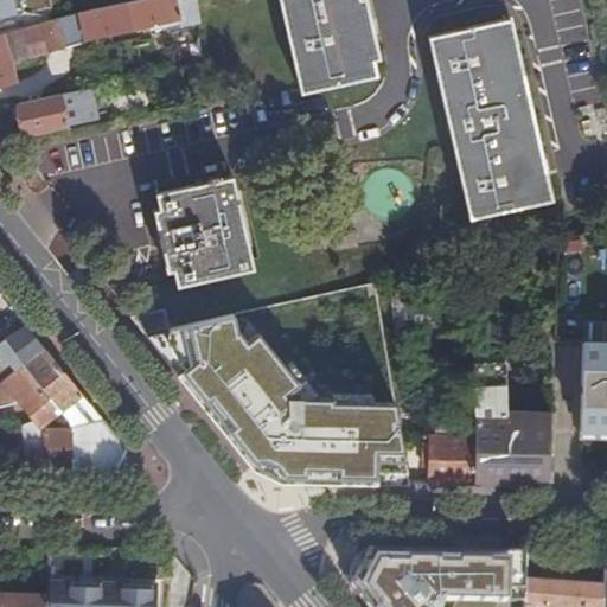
[(127,0),(80,11),(0,31),(0,83),(13,80),(10,61),(87,40),(85,36),(142,24),(144,31),(199,18),(196,0),(127,0)]
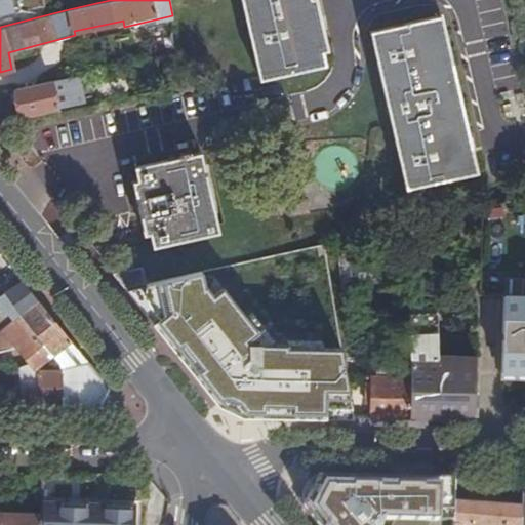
[(0,0),(0,14),(19,10),(16,0),(0,0)]
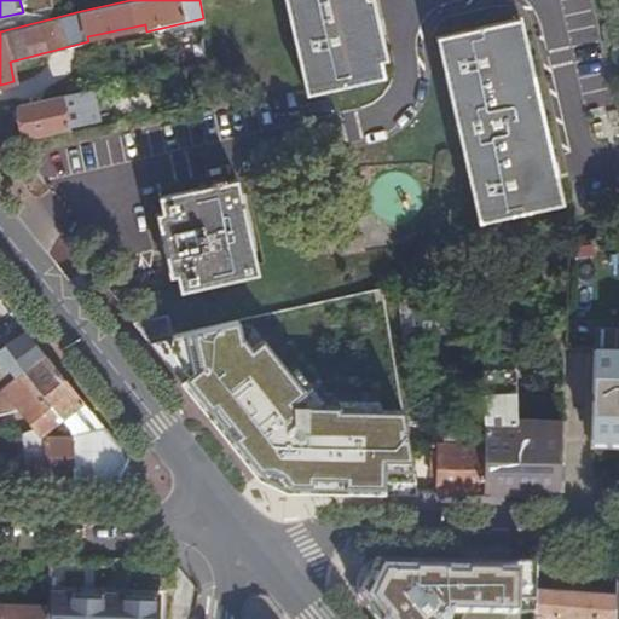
[(366,0),(284,0),(306,96),(385,79),(366,0)]
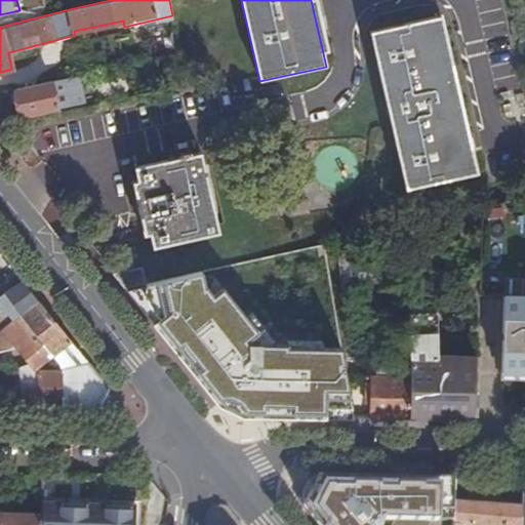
[(438,14),(371,30),(405,186),(471,171),(438,14)]
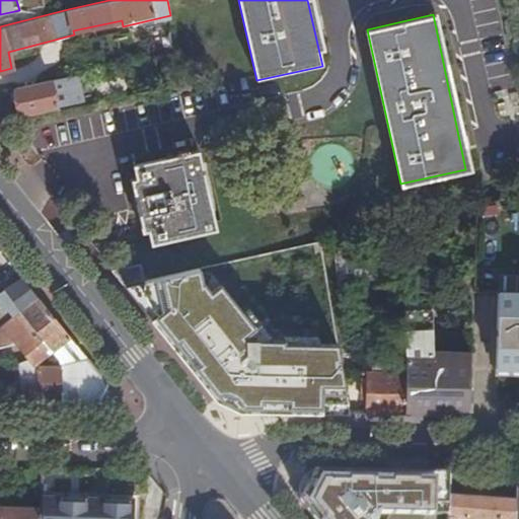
[(138,59),(150,56),(148,45),(136,48),(138,59)]
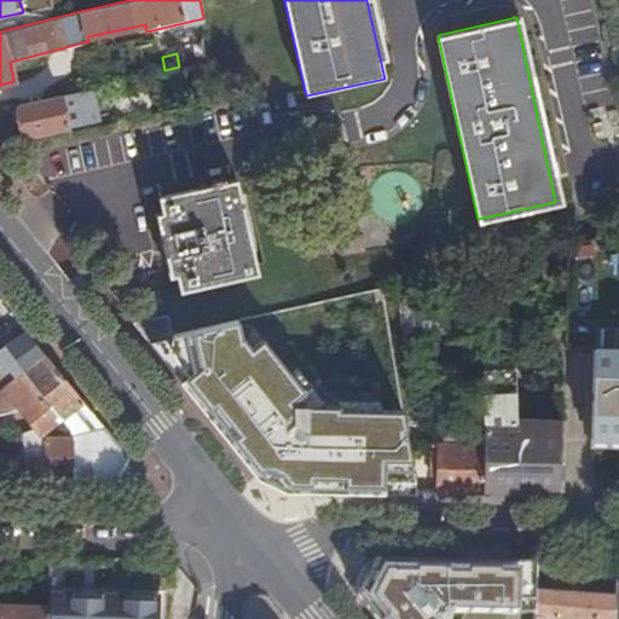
[(61,94),(17,104),(24,136),(67,126),(61,94)]
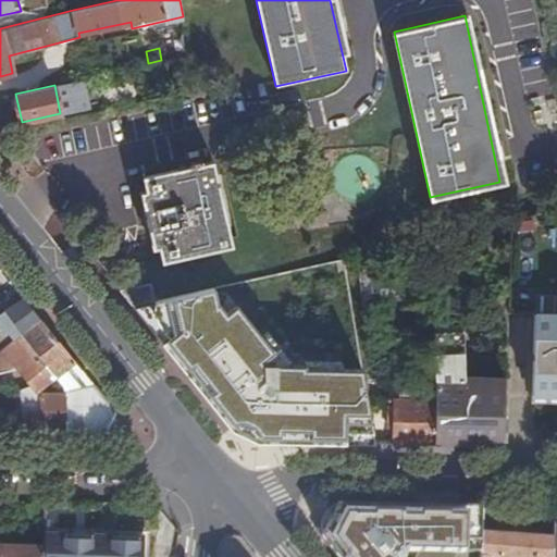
[(186,166),(140,176),(158,261),(227,247),(210,162),(200,164),(198,160),(186,162),(186,166)]
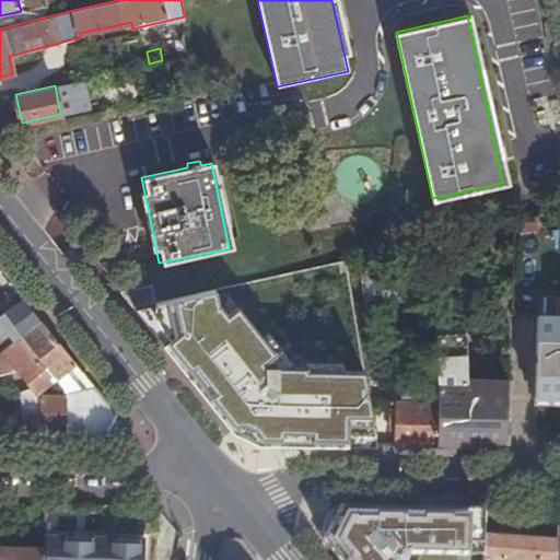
[(351,443),(375,443),(361,350),(346,261),(319,264),(325,298),(333,340),(351,443)]
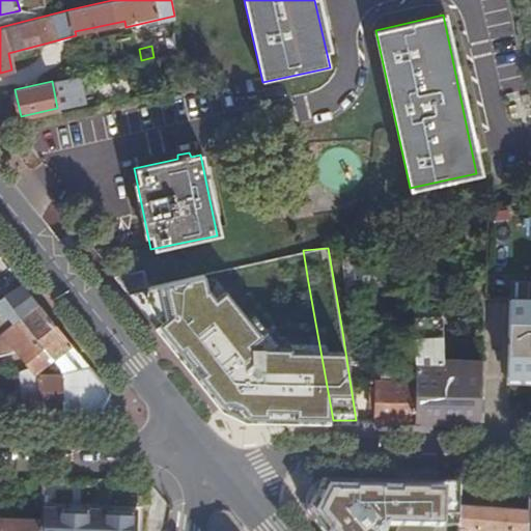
[(288,328),(312,323),(301,252),(252,263),(259,307),(264,334),(288,328)]
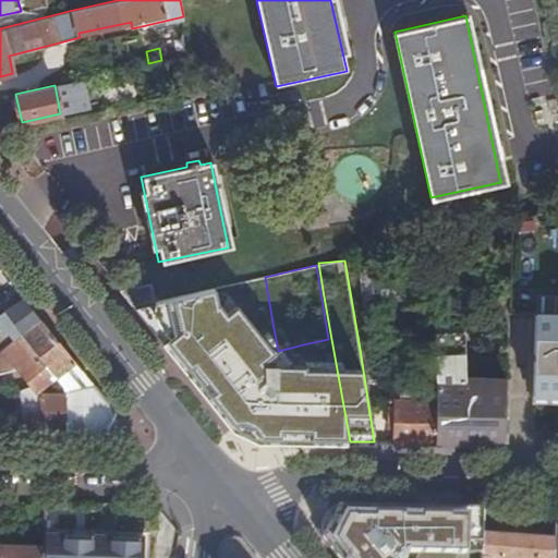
[(391,301),(389,279),(388,267),(363,268),(365,306),(391,304),(391,301)]
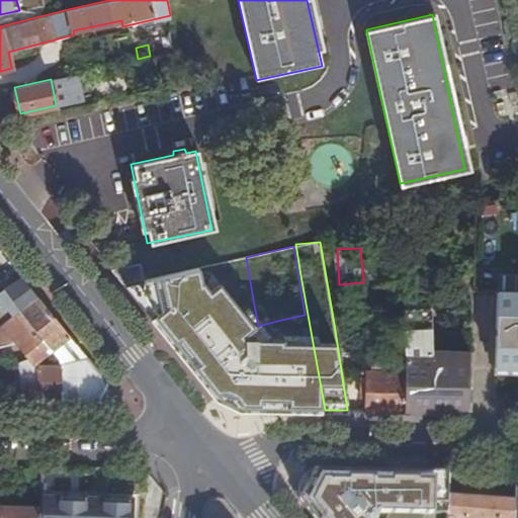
[(370,259),(361,259),(363,279),(371,278),(370,259)]
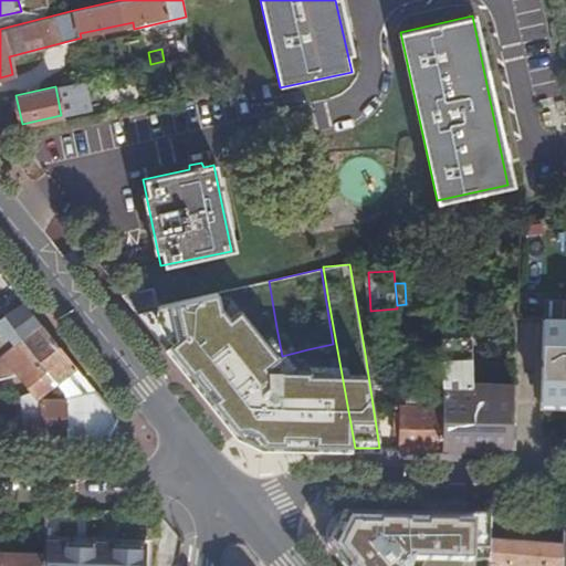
[(248,332),(238,285),(196,295),(206,338),(226,334),(227,336),(248,332)]
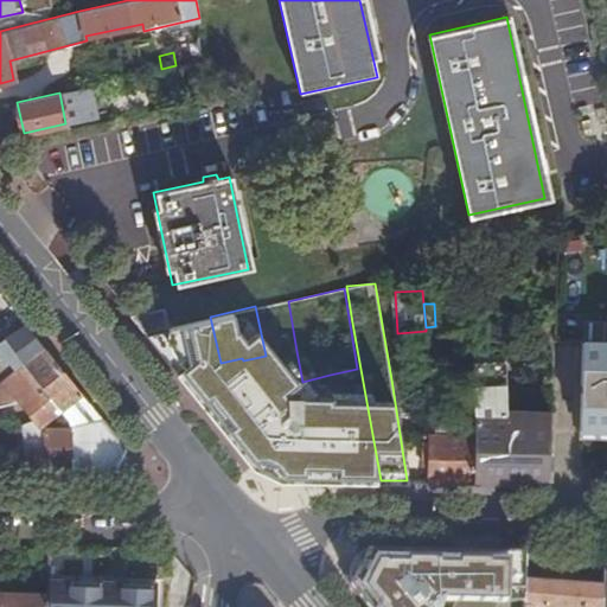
[(165,312),(132,319),(146,336),(170,331),(165,312)]
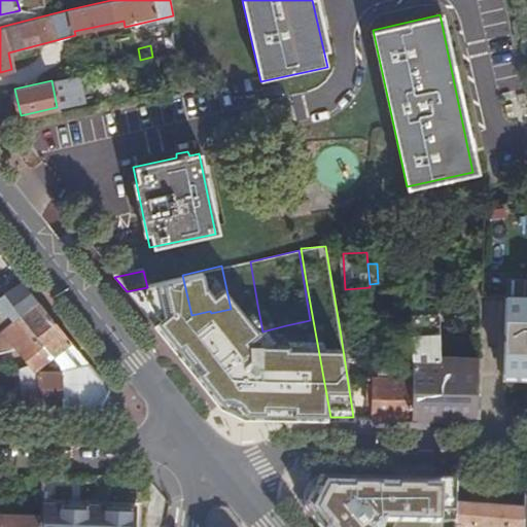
[(479,278),(468,278),(469,300),(479,300),(479,278)]
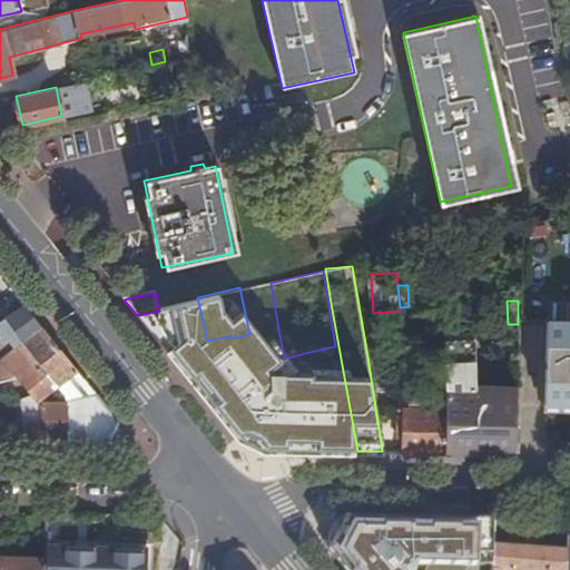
[(41,325),(25,305),(5,317),(22,340),(41,325)]
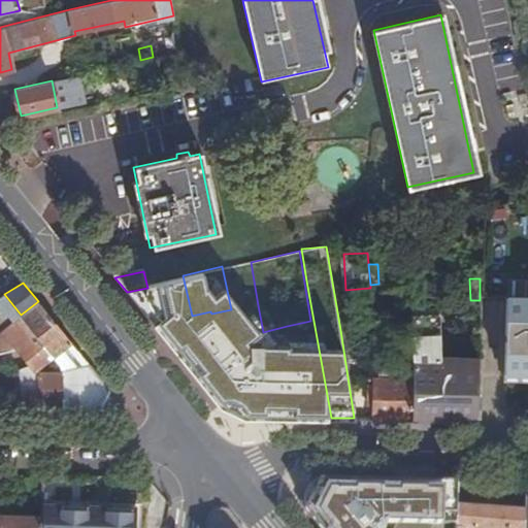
[(0,331),(21,315),(4,294),(0,296),(0,331)]
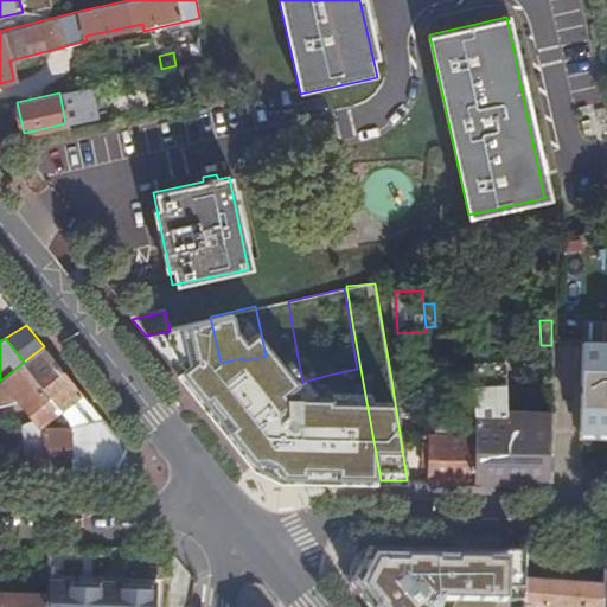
[(606,339),(583,340),(581,436),(606,436),(606,339)]
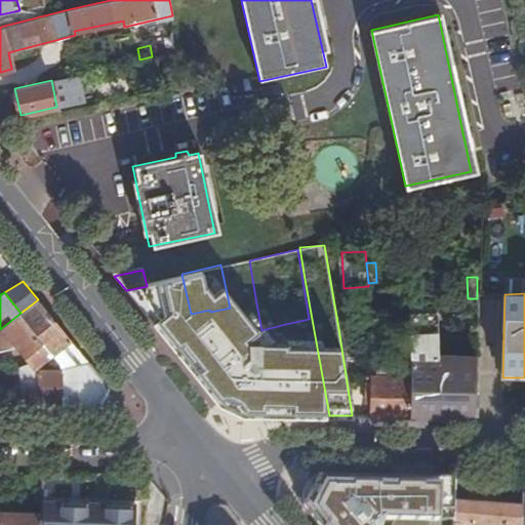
[(71,340),(38,299),(21,313),(0,329),(0,349),(16,346),(36,368),(36,375),(14,376),(14,381),(21,381),(25,407),(98,409),(109,387),(88,361),(62,363),(62,368),(42,369),(41,363),(53,354),(71,340)]
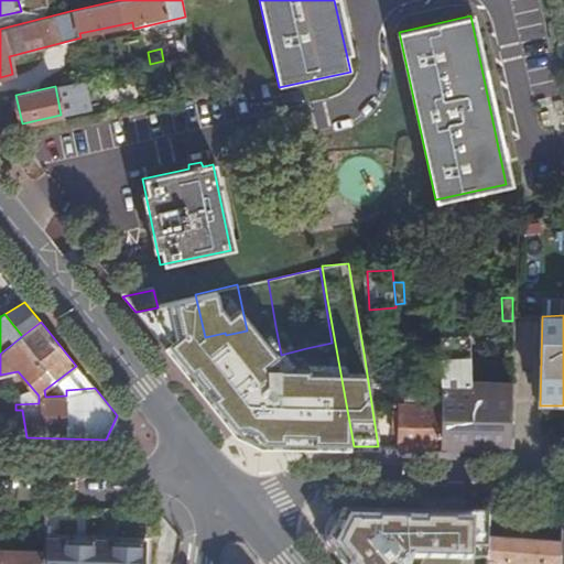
[(281,355),(275,326),(258,329),(262,358),(281,355)]
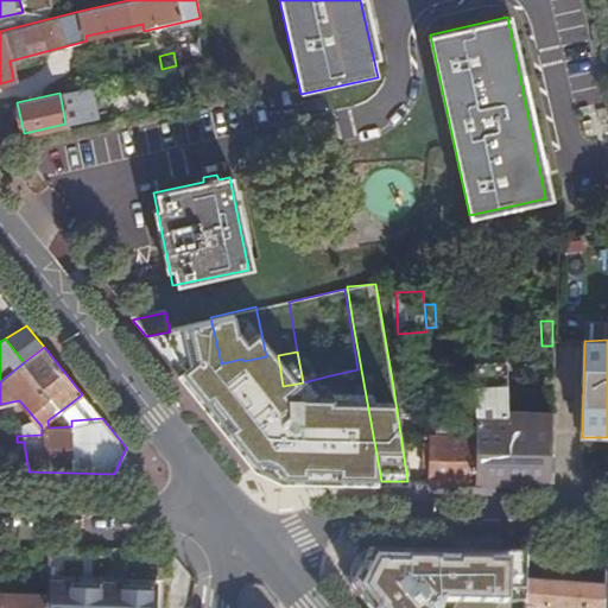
[(474,382),(473,365),(461,366),(461,384),(474,382)]
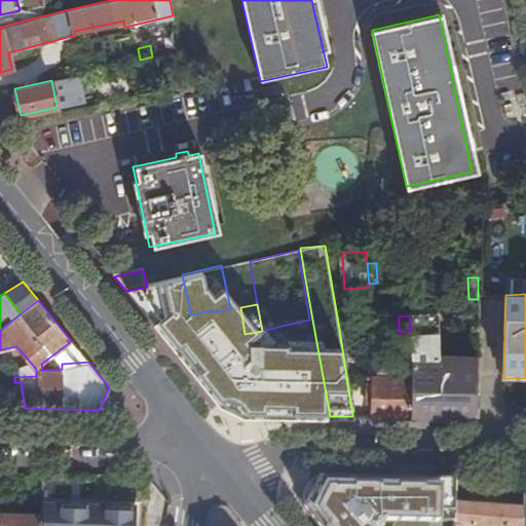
[(478,419),(478,398),(442,397),(438,315),(409,315),(410,331),(412,367),(412,372),(411,418),(478,419)]
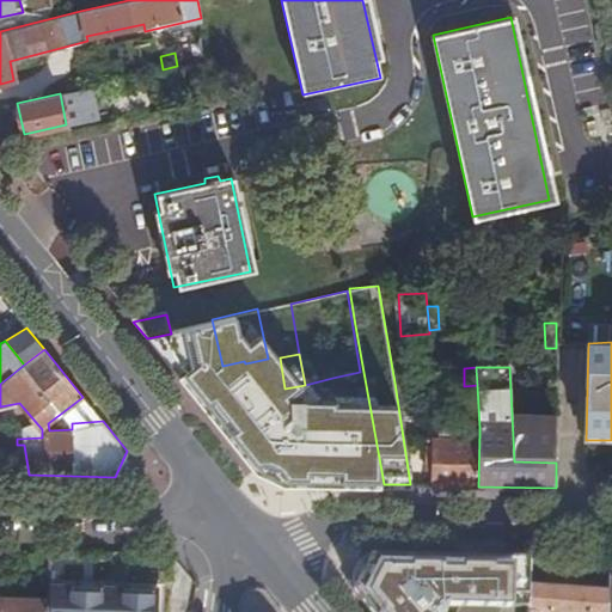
[(359,484),(384,484),(363,372),(360,372),(332,378),(334,383),(340,381),(359,484)]
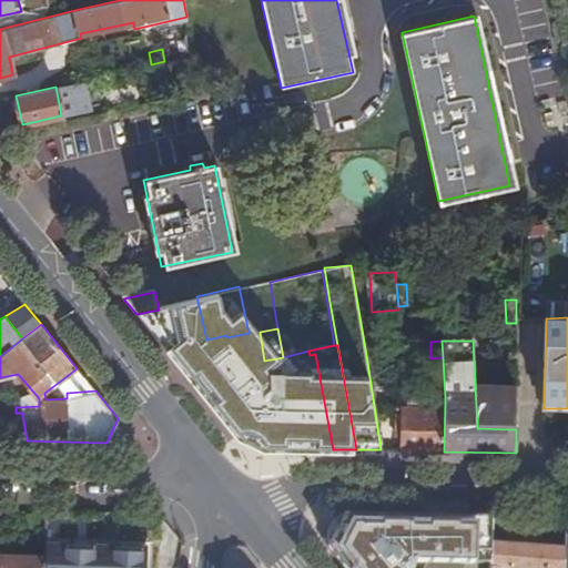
[(95,391),(77,368),(58,383),(67,393),(95,391)]
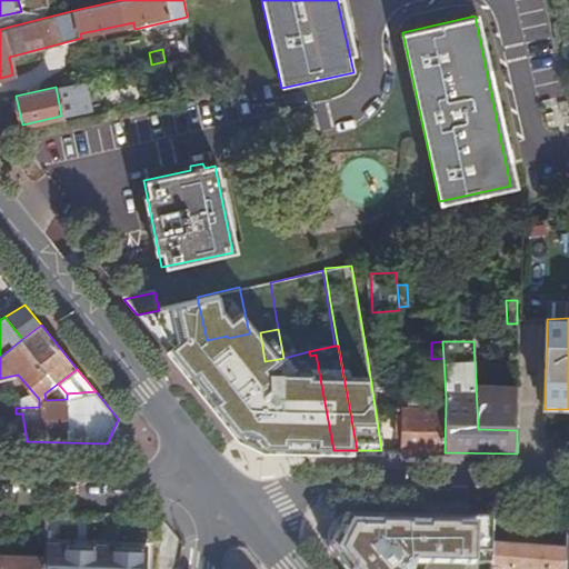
[(441,402),(446,402),(446,397),(396,396),(396,408),(405,408),(441,408),(441,402)]
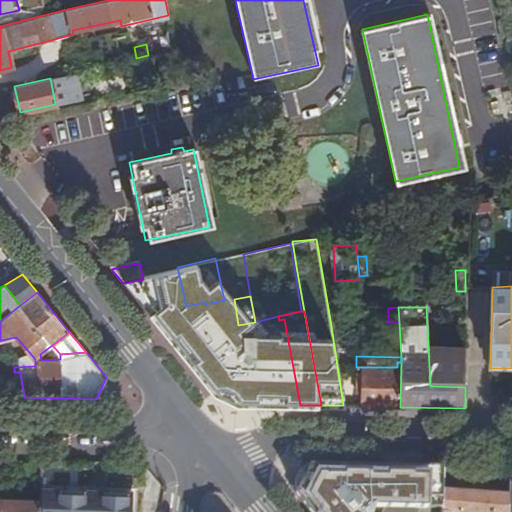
[(363,406),(400,407),(401,362),(397,362),(397,367),(364,367),(363,392),(363,406)]
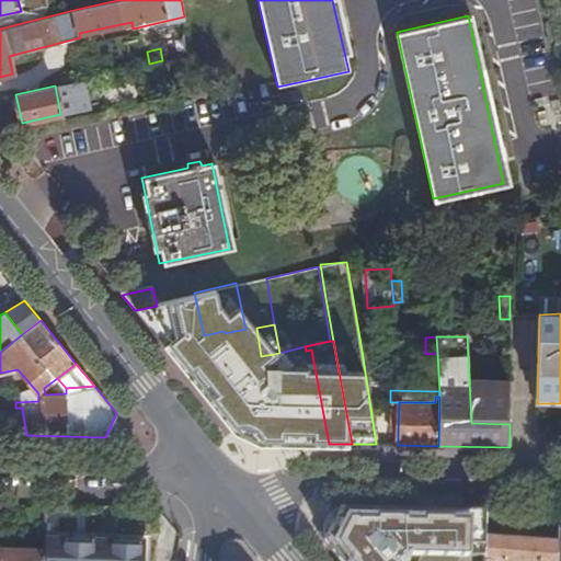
[(219,409),(231,424),(236,425),(242,421),(243,413),(232,400),(227,400),(220,404),(219,409)]
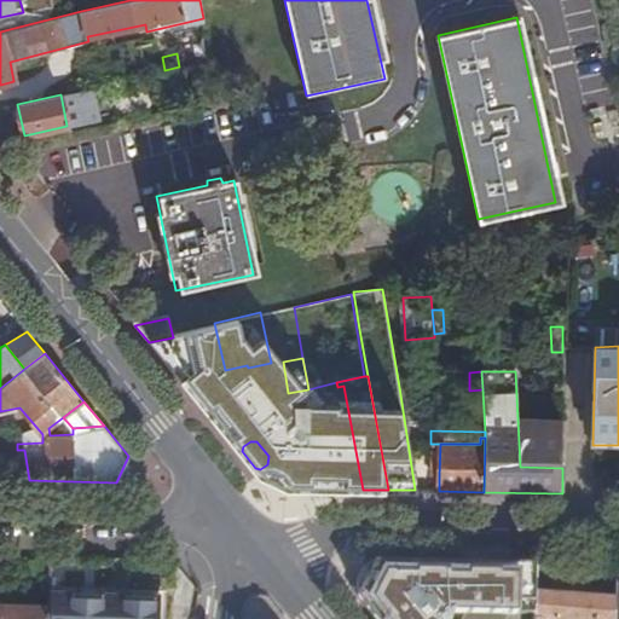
[(439,474),(440,444),(431,444),(429,474),(439,474)]
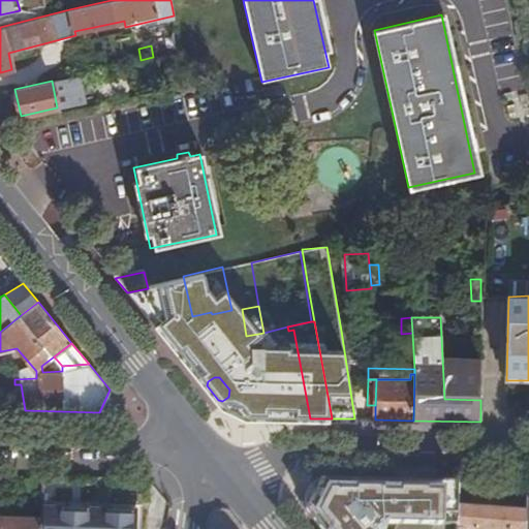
[(434,484),(433,526),(457,527),(457,506),(458,485),(434,484)]
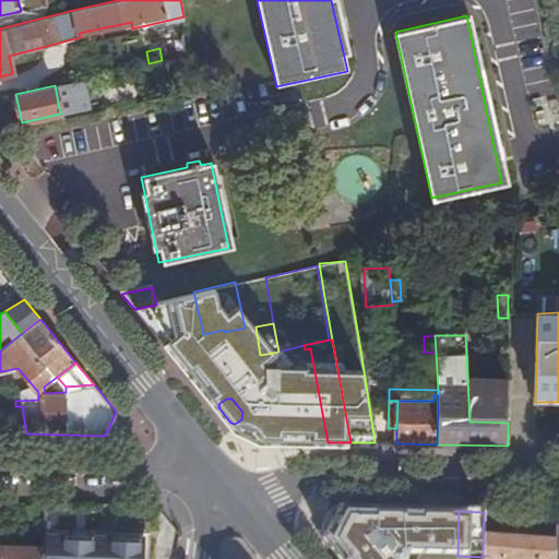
[(87,558),(90,515),(46,513),(45,547),(44,558),(87,558)]
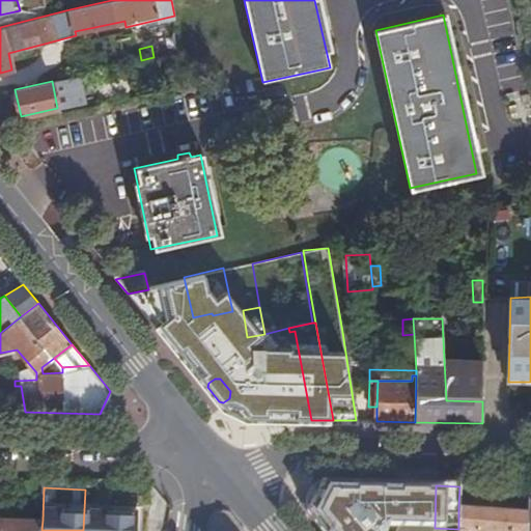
[(100,530),(102,490),(85,490),(83,530),(100,530)]
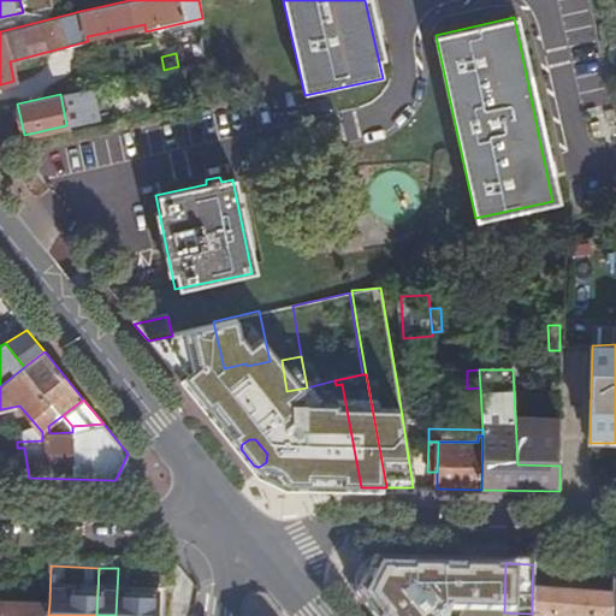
[(609,615),(610,596),(532,590),(532,614),(531,615),(609,615)]
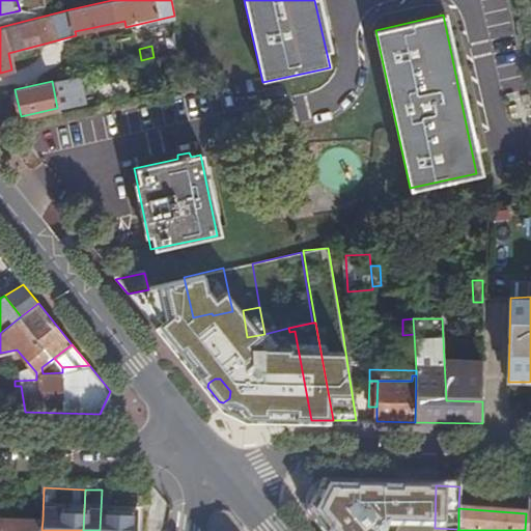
[(0,530),(42,530),(43,520),(0,519),(0,530)]
